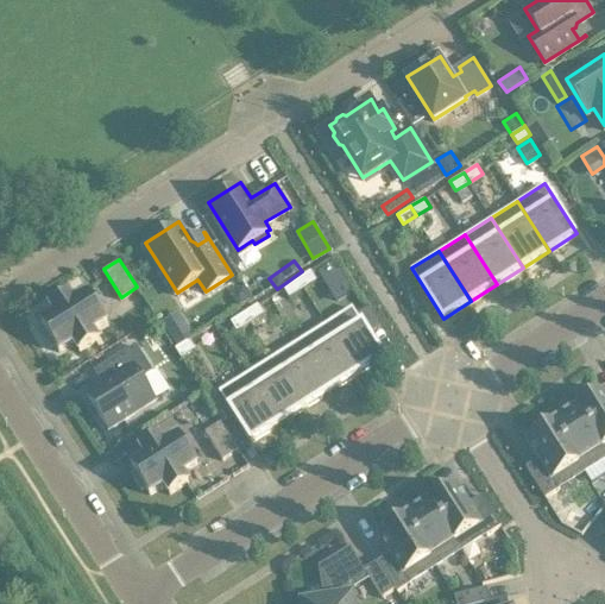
[(297,277),(303,287),(317,278),(312,269),(297,277)]
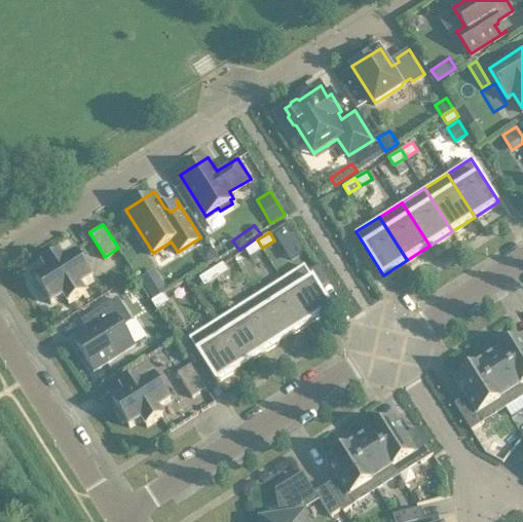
[(262,248),(257,239),(246,248),(251,255),(262,248)]
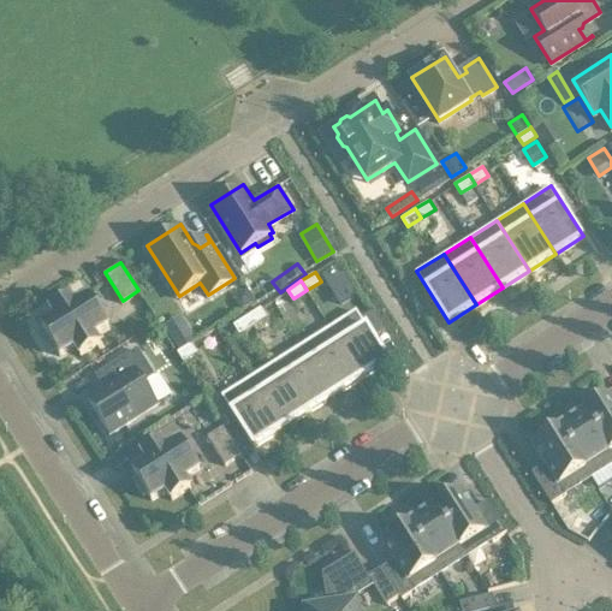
[(94,332),(108,322),(90,294),(76,303),(70,295),(51,306),(57,315),(42,325),(46,332),(42,334),(52,350),(57,346),(60,354),(75,344),(81,354),(100,342),(94,332)]
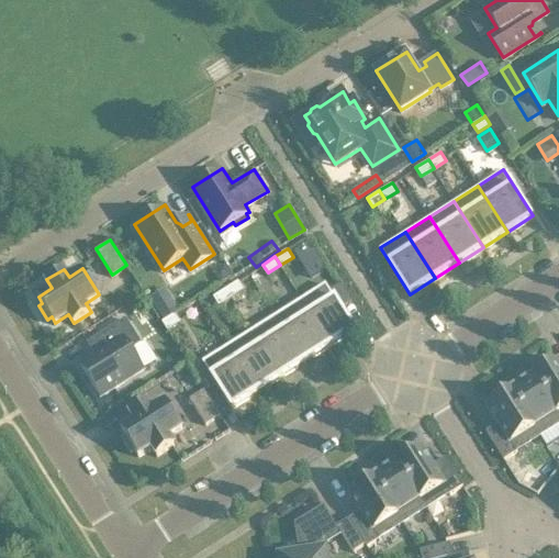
[(205,296),(232,282),(227,274),(202,287),(205,296)]
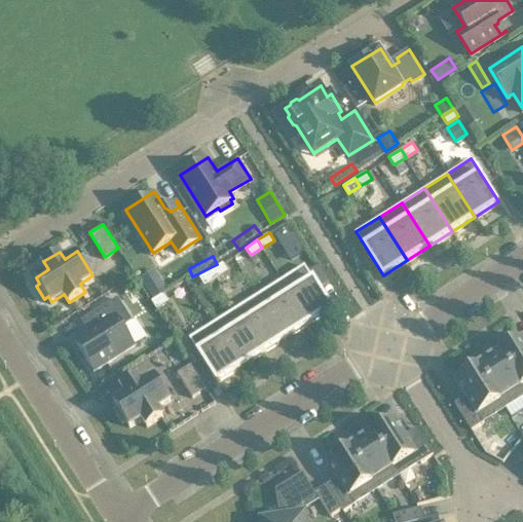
[(223,262),(212,269),(217,276),(228,269),(223,262)]
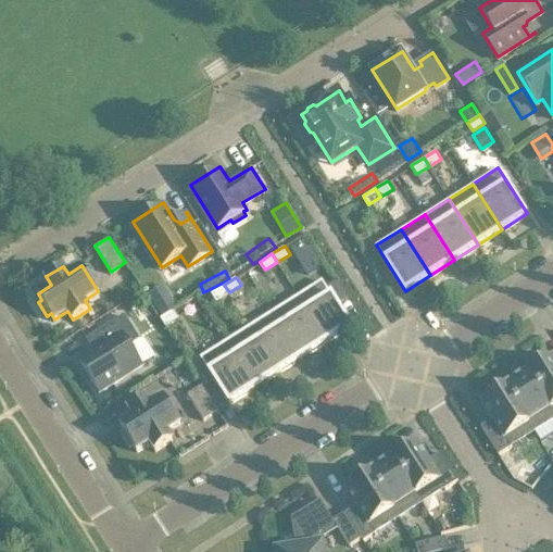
[(337,277),(326,284),(323,279),(298,295),(327,340),(352,325),(337,302),(348,295),(337,277)]
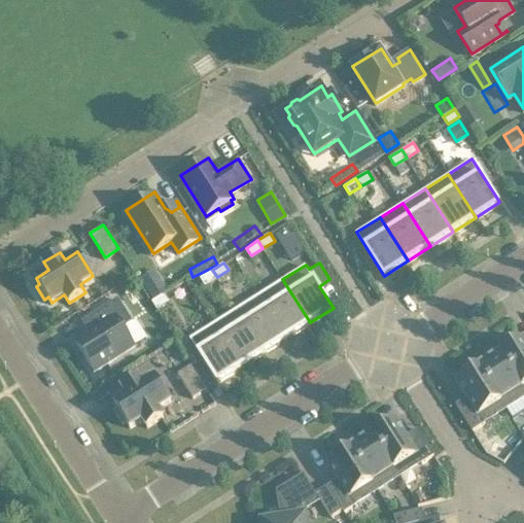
[(155,268),(140,277),(153,299),(168,289),(155,268)]
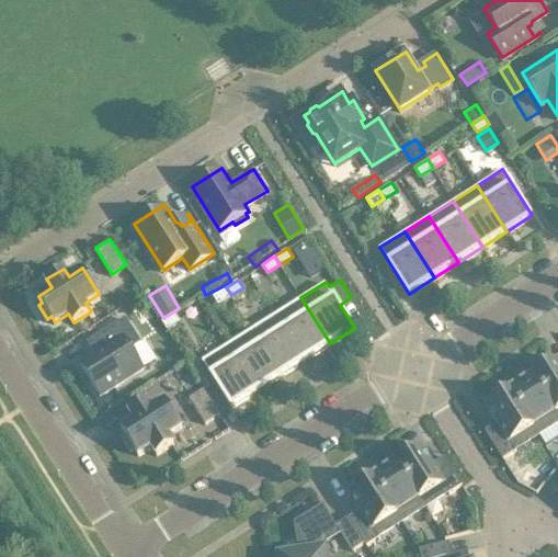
[(231,295),(226,287),(214,295),(219,303),(231,295)]
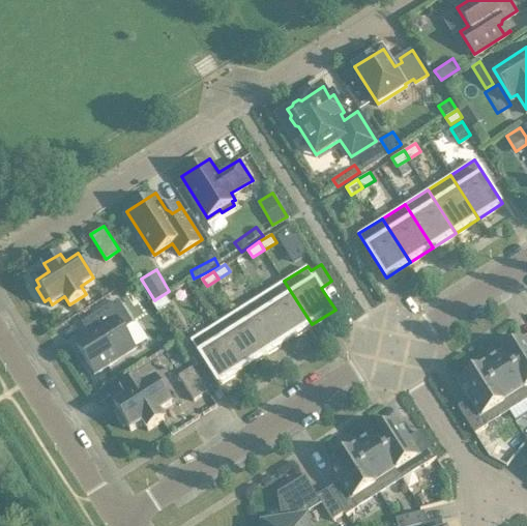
[(261,295),(289,339),(312,324),(284,281),(261,295)]
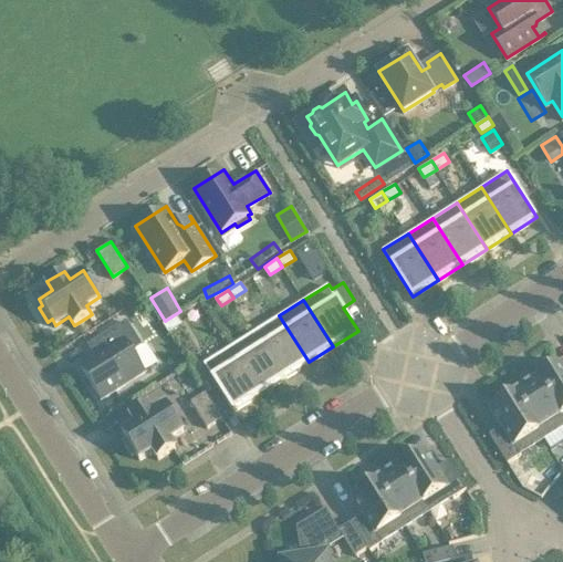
[(169,331),(181,323),(176,314),(164,322),(169,331)]
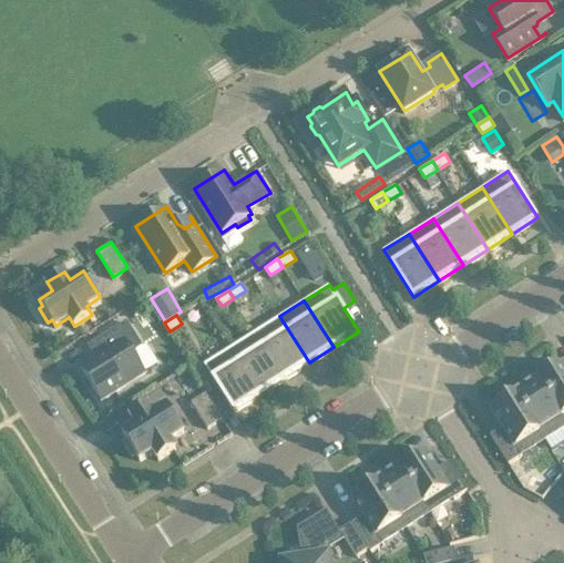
[(255,331),(285,378),(309,362),(279,316),(255,331)]
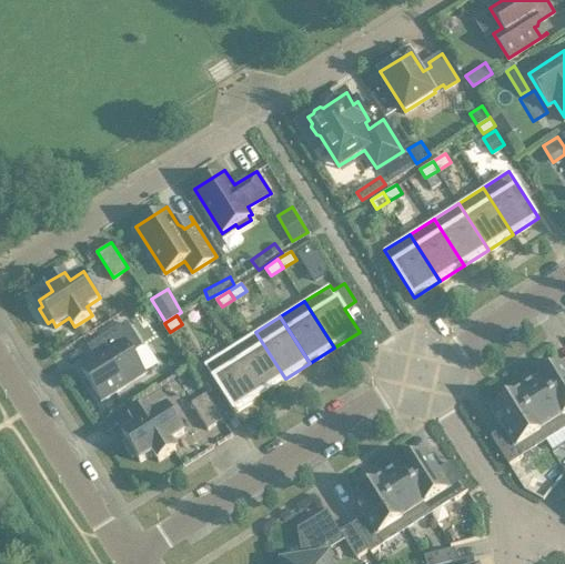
[(98,358),(81,368),(101,399),(145,371),(133,351),(142,345),(127,321),(89,344),(90,346),(96,342),(101,352),(99,353),(98,358)]
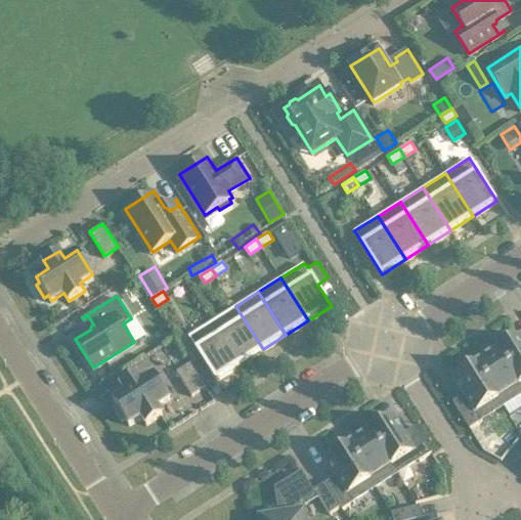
[(213,320),(240,364),(263,349),(235,306),(213,320)]
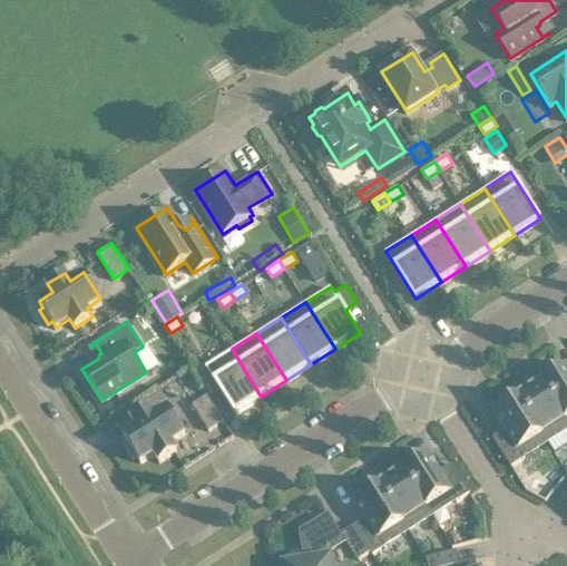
[(236,412),(261,397),(232,349),(206,366),(236,412)]
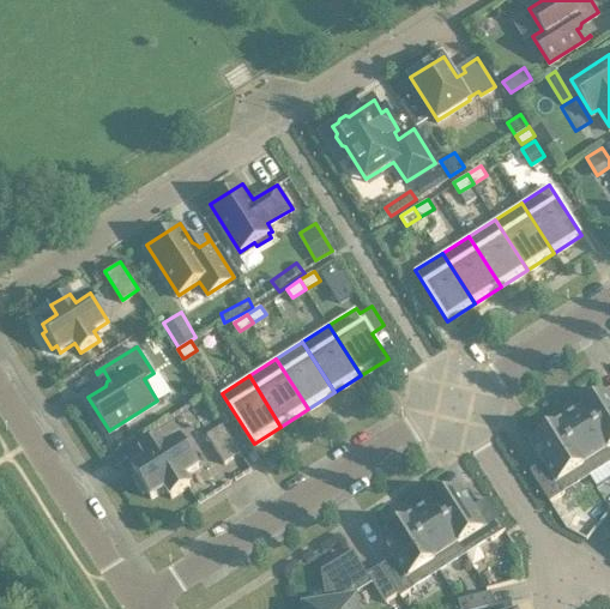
[(609,391),(583,408),(609,448),(609,391)]
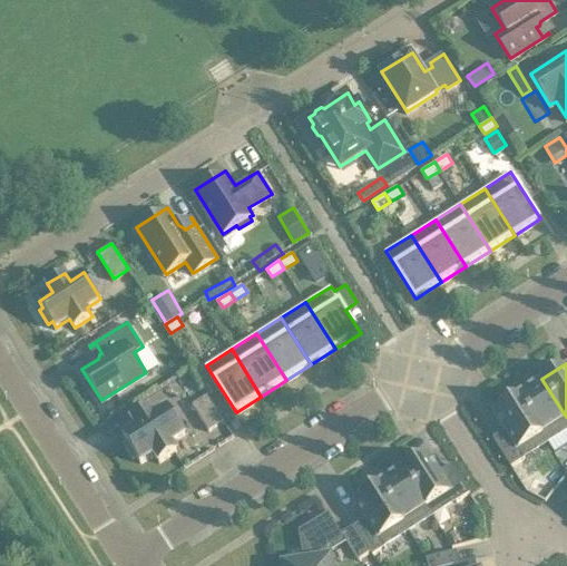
[(566,417),(541,379),(518,393),(549,441),(566,429),(566,417)]
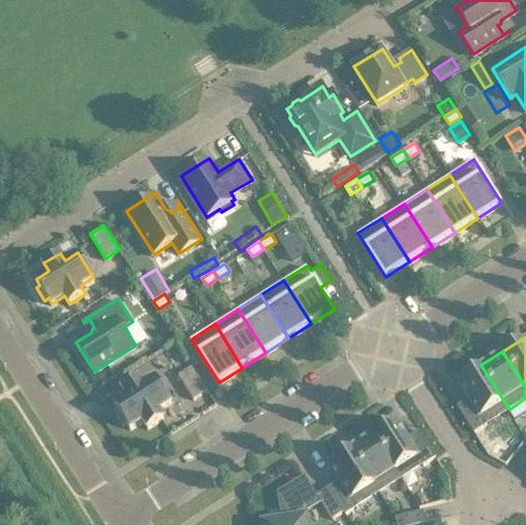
[(208,390),(192,365),(179,374),(194,398),(208,390)]
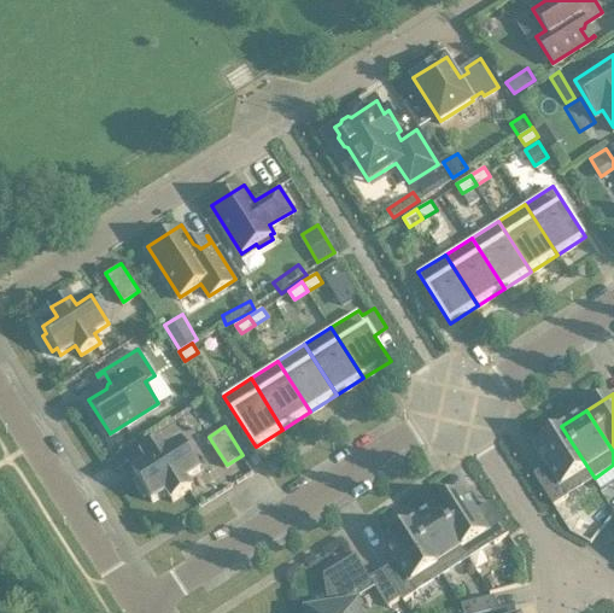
[(554,503),(595,478),(561,426),(534,443),(548,463),(534,472),(554,503)]
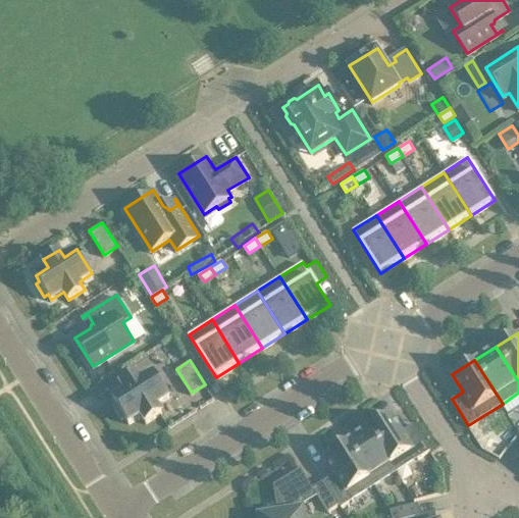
[(131,362),(114,372),(118,378),(135,368),(131,362)]
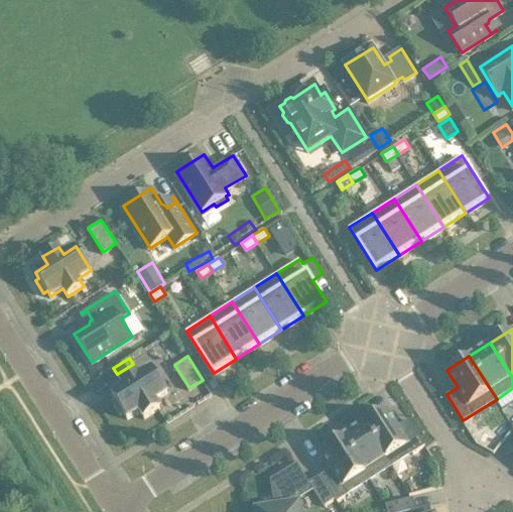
[(112,393),(115,398),(112,400),(120,413),(123,411),(127,416),(139,408),(144,416),(160,406),(155,399),(167,391),(152,367),(140,375),(135,367),(119,377),(124,385),(112,393)]
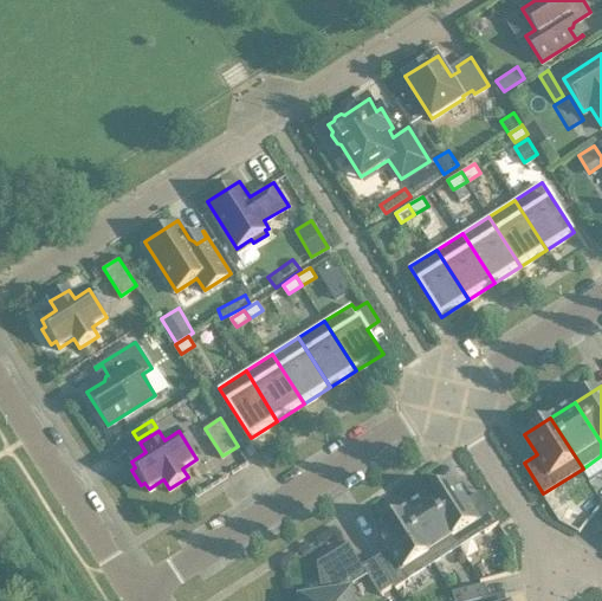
[(428,496),(458,543),(483,528),(485,531),(499,522),(480,491),(466,499),(454,479),(428,496)]
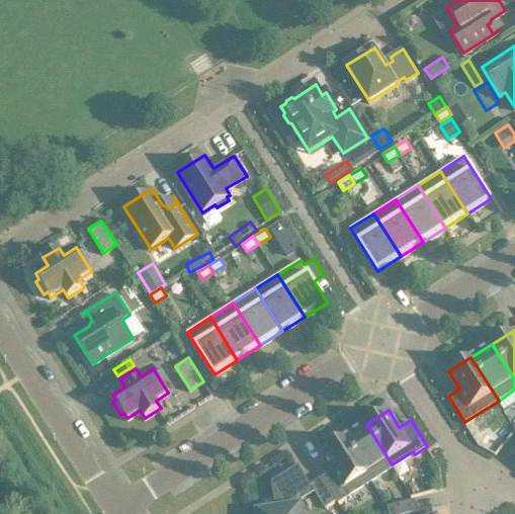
[(370,479),(392,464),(366,424),(344,437),(370,479)]
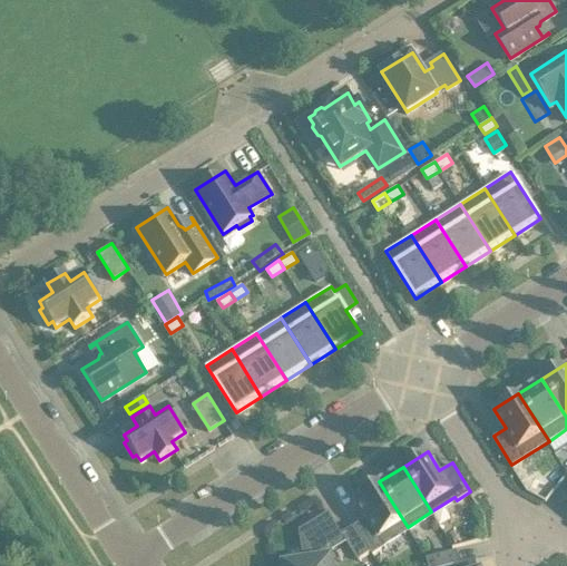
[(384,542),(408,527),(379,481),(354,497),(367,516),(354,524),(371,550),(373,553),(387,544),(384,542)]
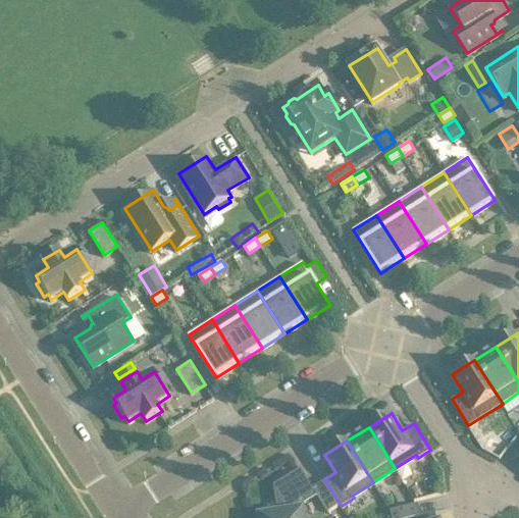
[(260,516),(260,517),(303,517),(301,501),(313,494),(300,471),(277,485),(281,512),(260,516)]
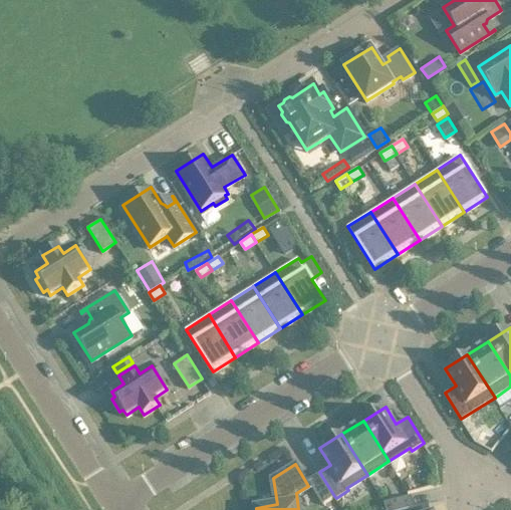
[(334,496),(319,472),(308,479),(323,503),(334,496)]
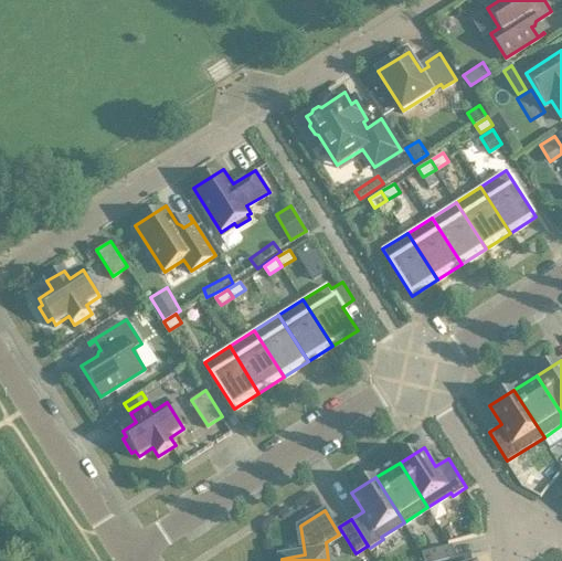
[(425,560),(439,560),(443,560),(454,558),(451,544),(423,552),(425,560)]
